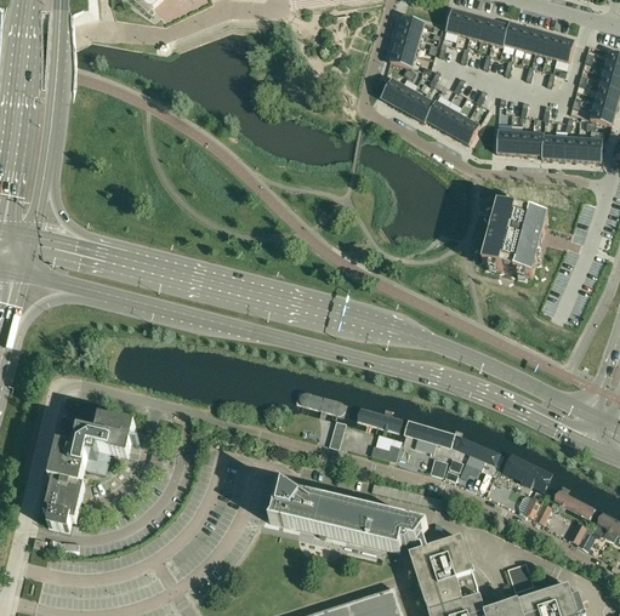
[(451,9),(445,30),(458,33),(464,11),(451,9)]
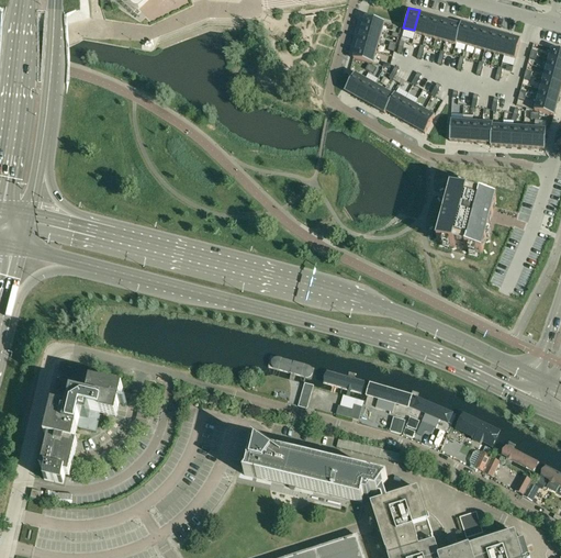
[(419,10),(414,30),(424,33),(429,13),(419,10)]
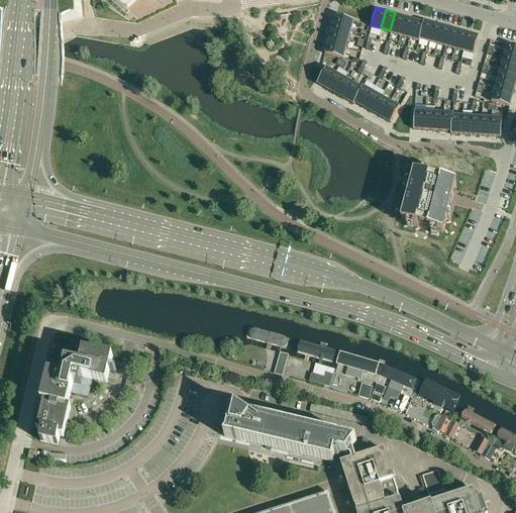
[(395,12),(390,30),(399,32),(404,15),(395,12)]
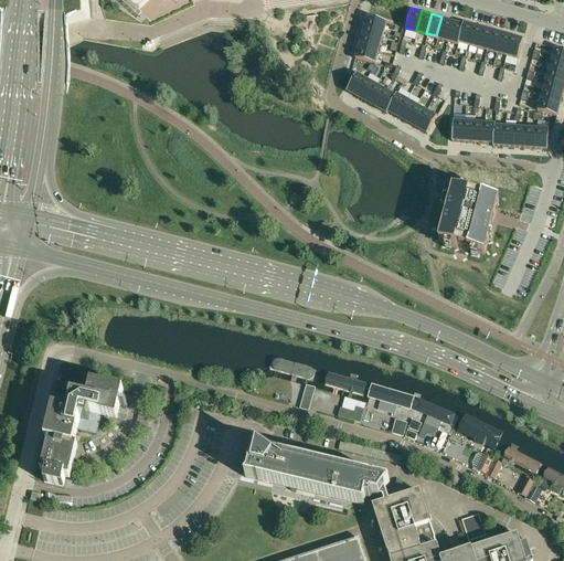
[(364,16),(362,27),(382,31),(384,20),(364,16)]
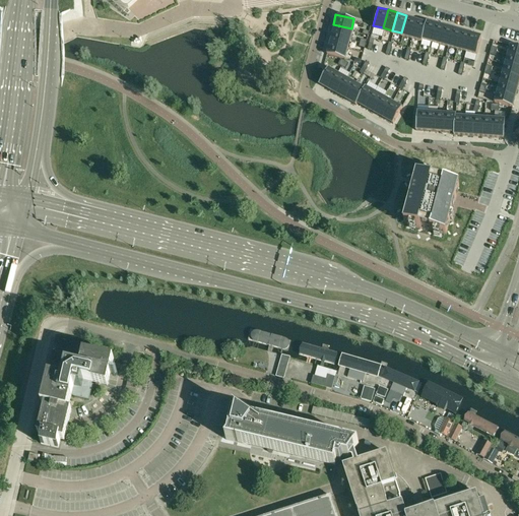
[(406,15),(401,33),(411,36),(416,17),(406,15)]
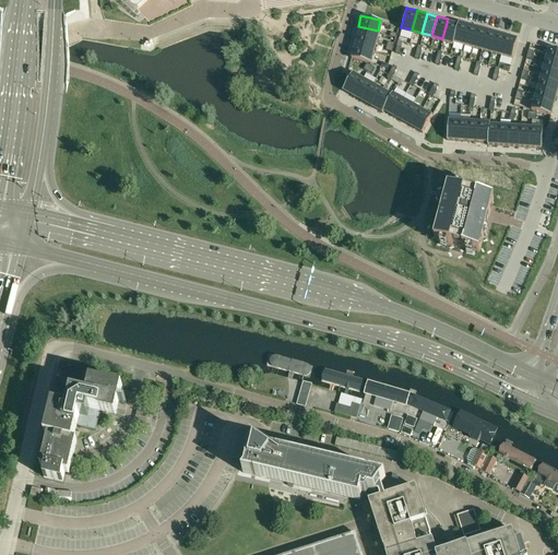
[(448,19),(442,38),(452,40),(453,39),(453,37),(458,22),(448,19)]
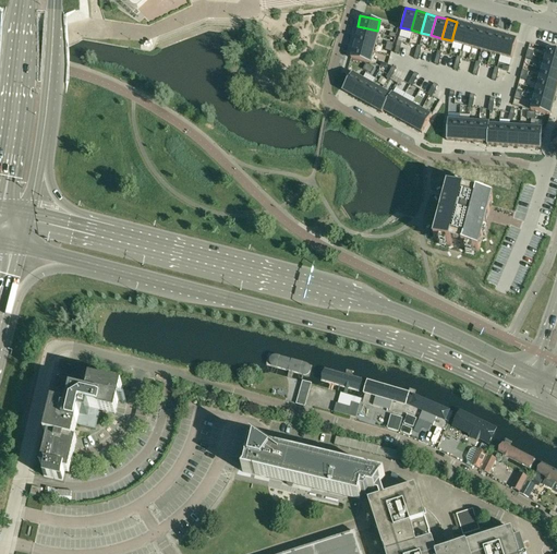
[(452,37),(452,39),(461,41),(467,22),(457,20),(457,22),(452,37)]
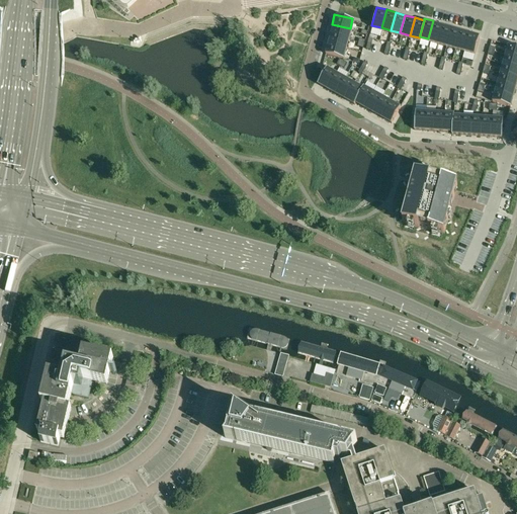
[(433,20),(428,38),(437,40),(442,23),(433,20)]
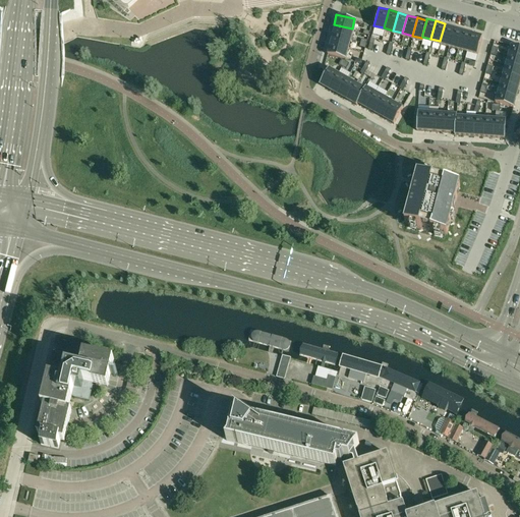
[(445,23),(440,41),(449,44),(453,25),(445,23)]
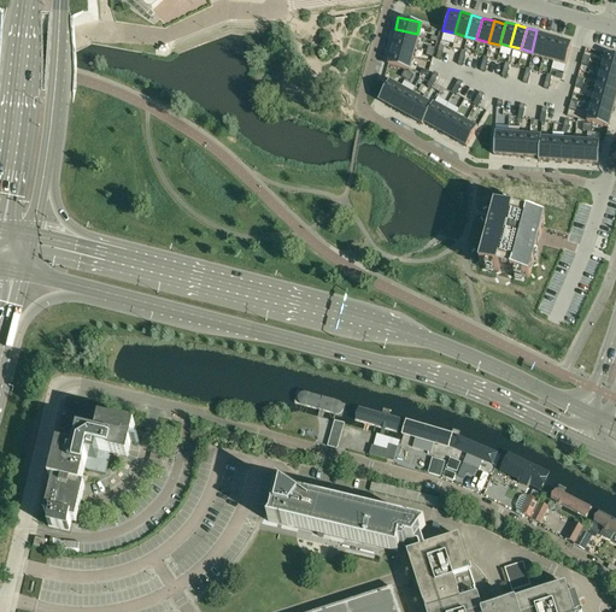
[(396,29),(393,39),(415,45),(417,34),(396,29)]
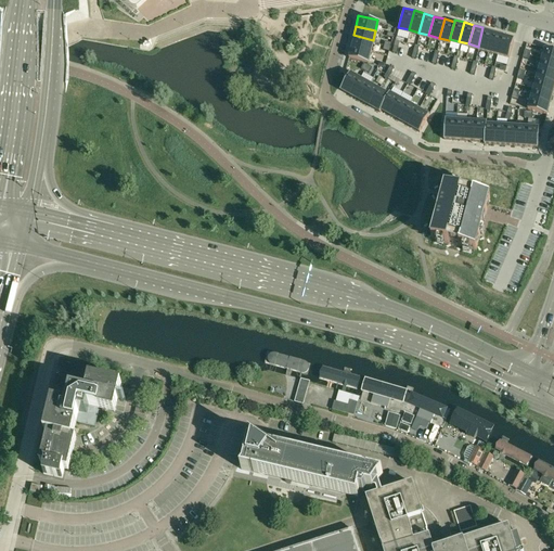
[(482,27),(478,47),(487,49),(492,29),(482,27)]
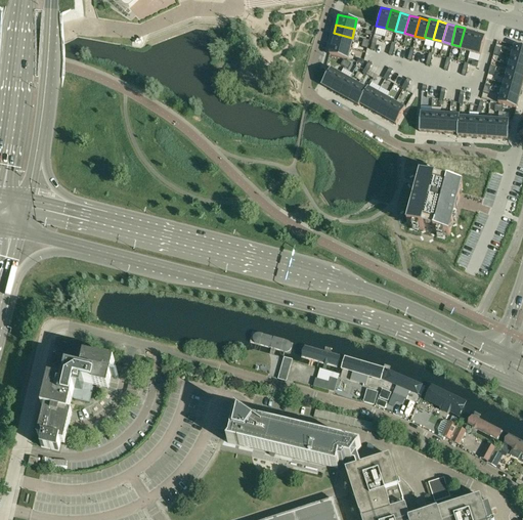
[(465,28),(460,46),(469,48),(474,31),(465,28)]
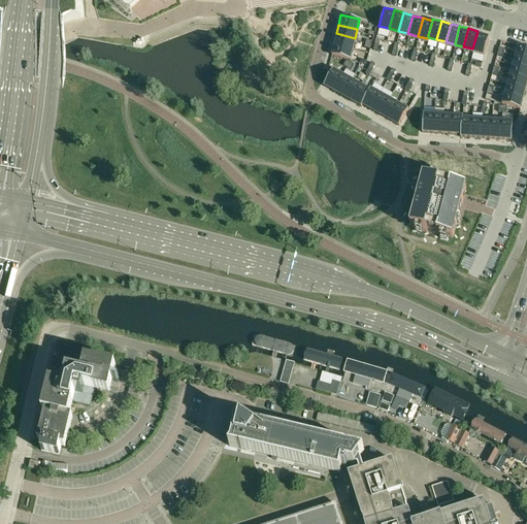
[(478,31),(472,48),(483,52),(488,33),(478,31)]
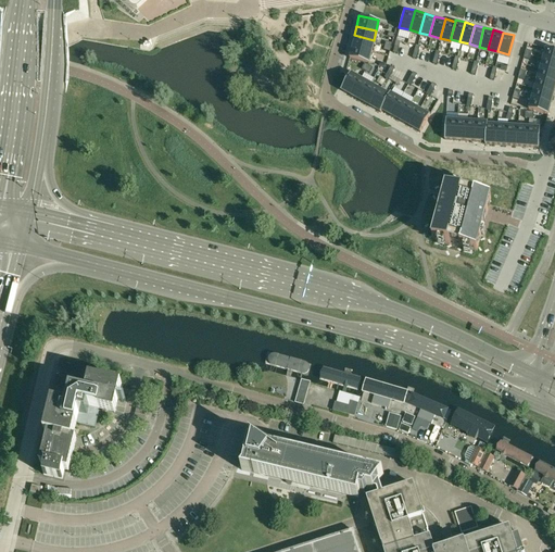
[(354,35),(352,45),(371,49),(374,40),(354,35)]
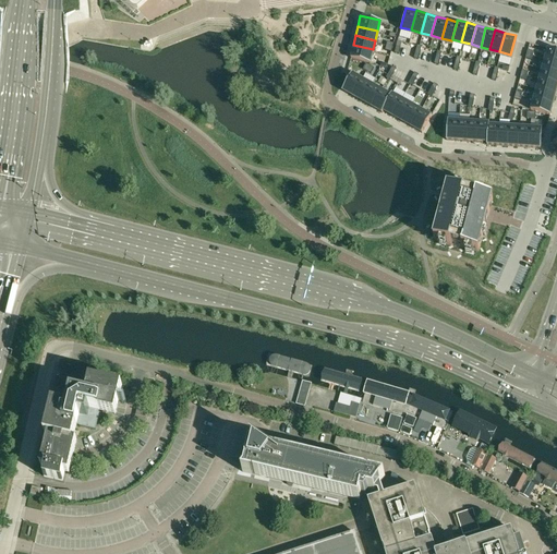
[(556,47),(546,44),(543,55),(556,58),(556,47)]
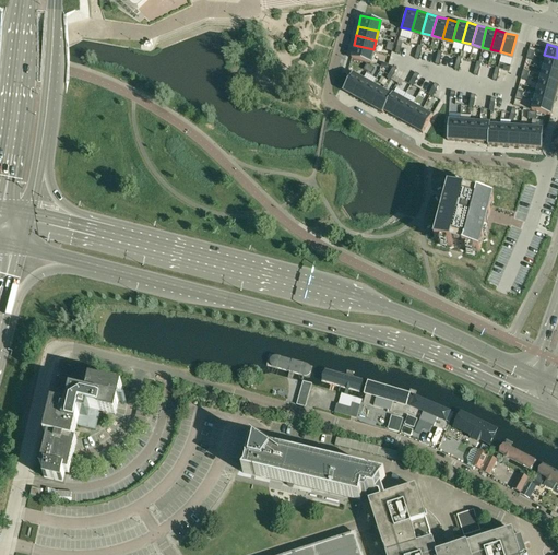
[(354,45),(352,56),(371,60),(374,49),(354,45)]
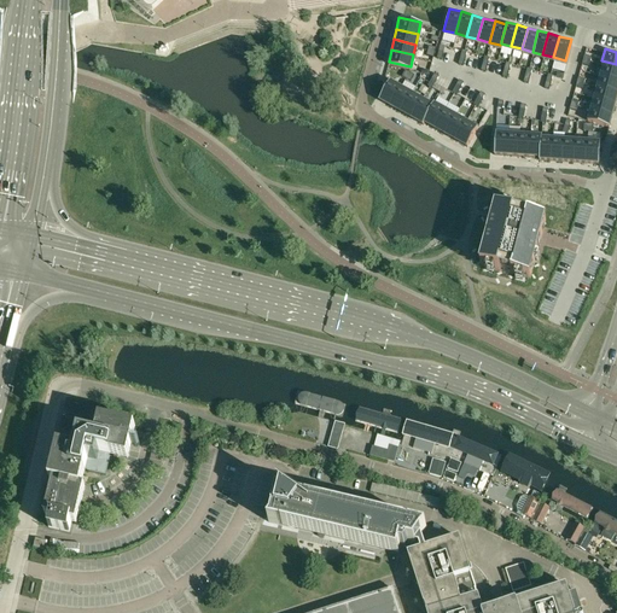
[(616,64),(601,60),(598,71),(616,76),(616,64)]
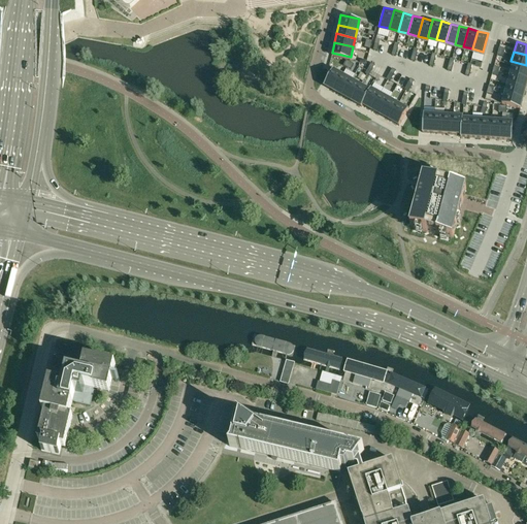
[(526,65),(511,61),(507,70),(526,75),(526,72),(526,65)]
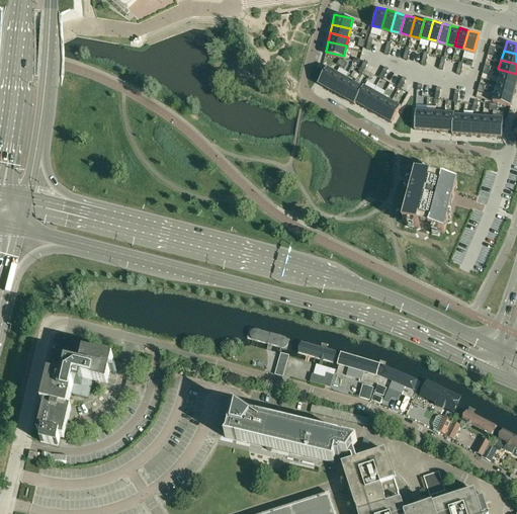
[(327,64),(317,79),(326,85),(336,69),(327,64)]
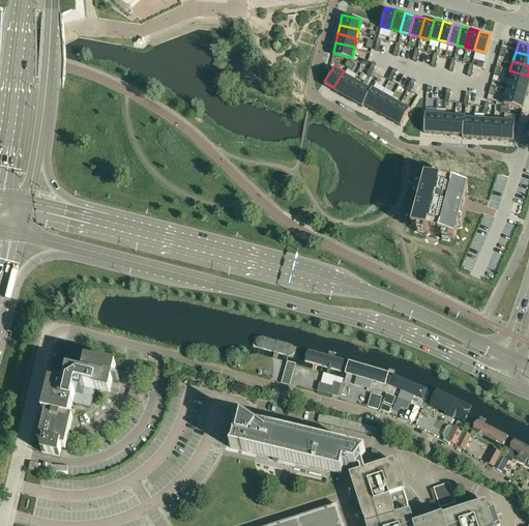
[(344,70),(333,87),(343,92),(352,76),(344,70)]
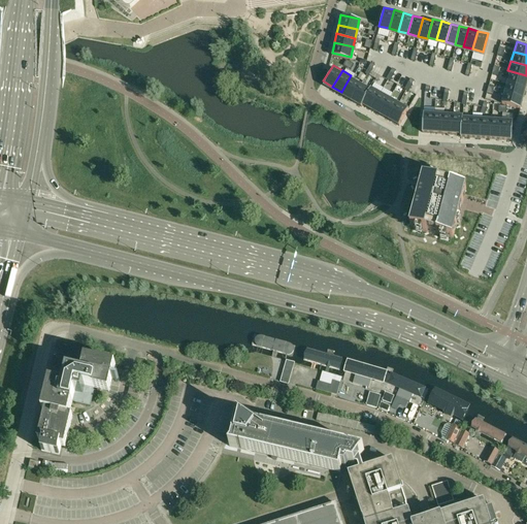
[(507,70),(505,79),(523,86),(526,75),(507,70)]
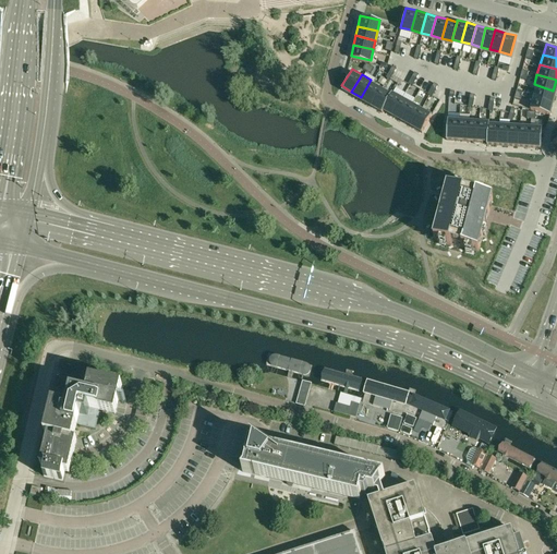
[(371,80),(361,97),(370,103),(380,86),(371,80)]
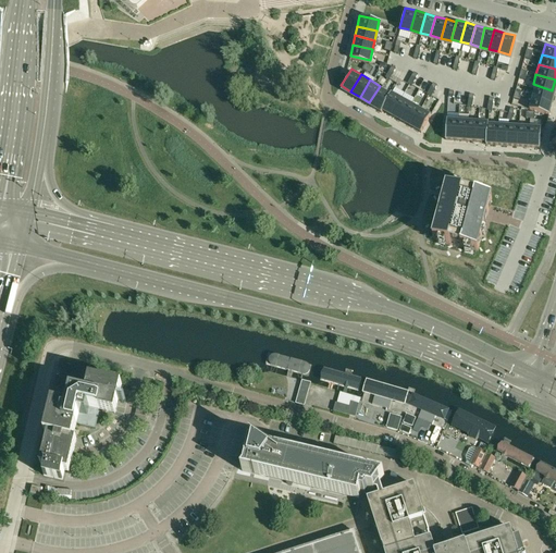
[(533,84),(530,94),(548,100),(552,90),(533,84)]
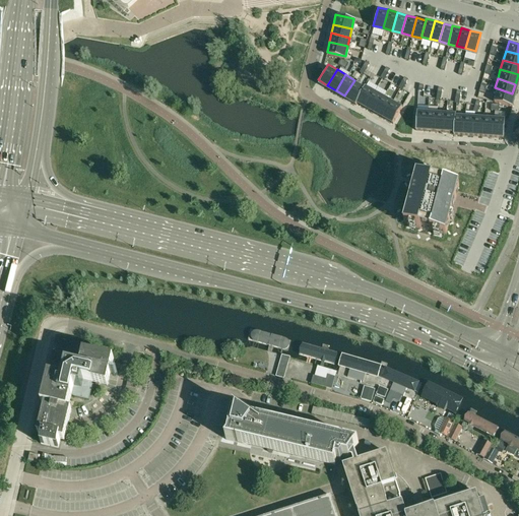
[(354,80),(344,95),(353,102),(354,100),(364,85),(354,80)]
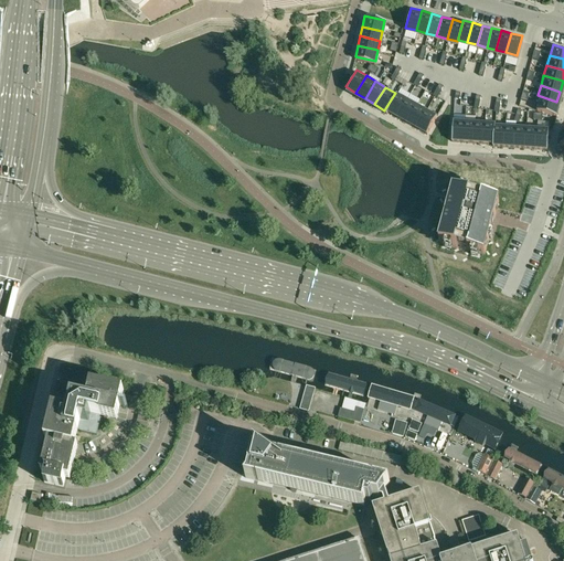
[(395,93),(385,108),(395,114),(405,97),(396,91),(395,93)]
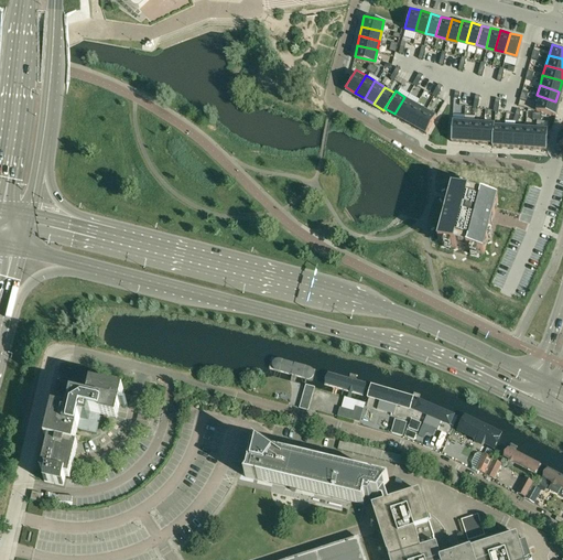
[(537,95),(533,105),(552,111),(555,101),(537,95)]
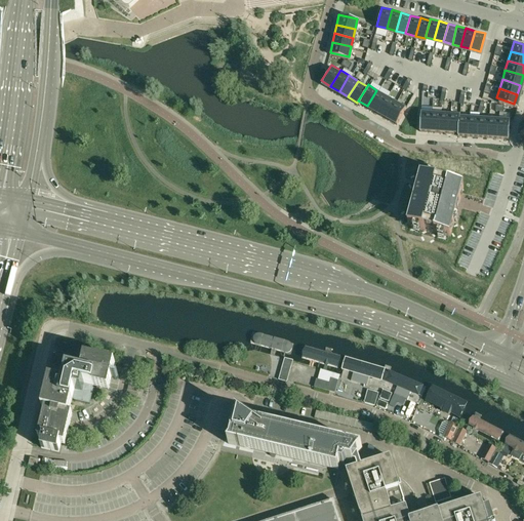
[(376,90),(367,106),(375,112),(386,95),(376,90)]
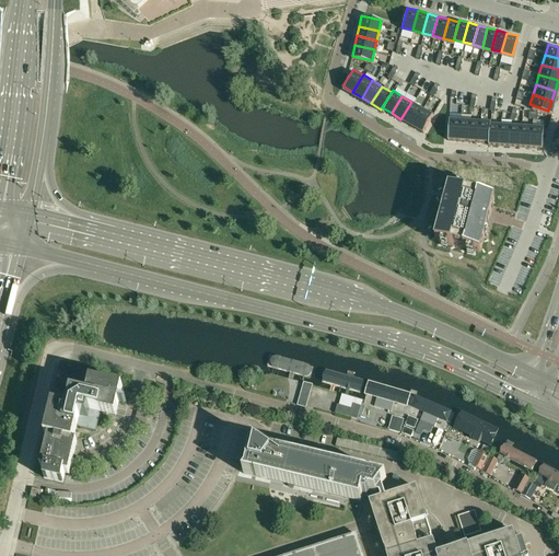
[(411,102),(400,119),(410,125),(421,107),(411,102)]
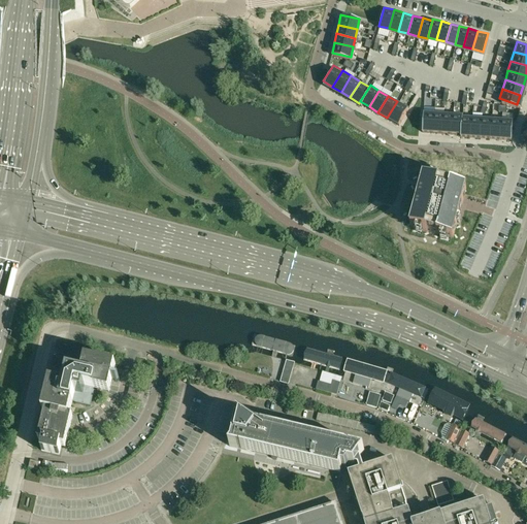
[(397,101),(387,118),(396,123),(405,107),(397,101)]
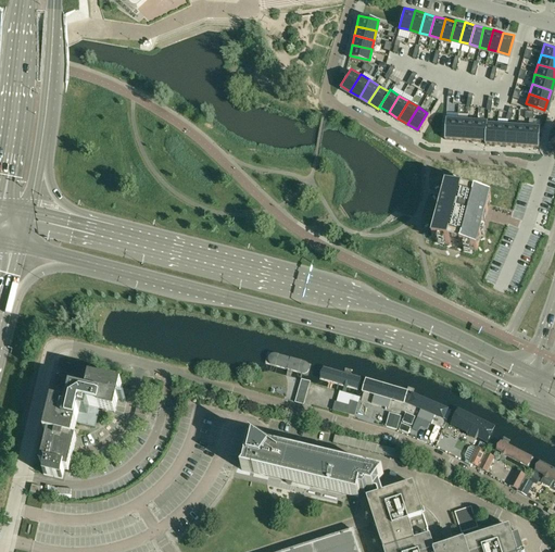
[(445,115),(444,136),(455,136),(456,116),(445,115)]
